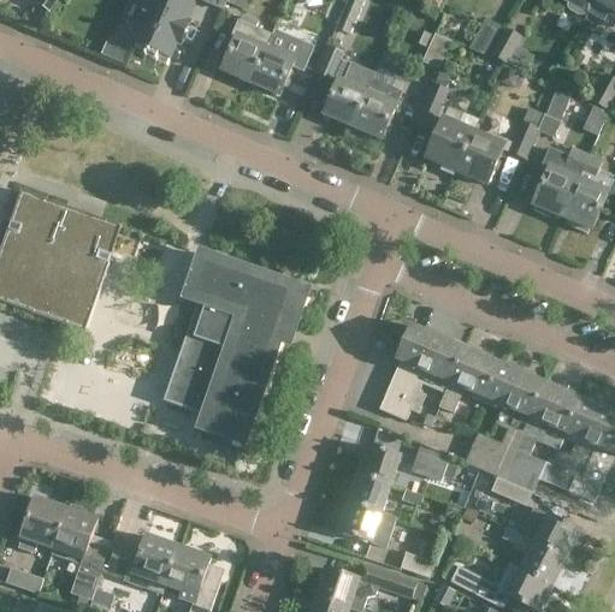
[(179,41),(189,18),(184,17),(191,1),(188,0),(149,0),(149,1),(148,1),(139,23),(140,24),(134,39),(169,54),(175,39),(179,41)]
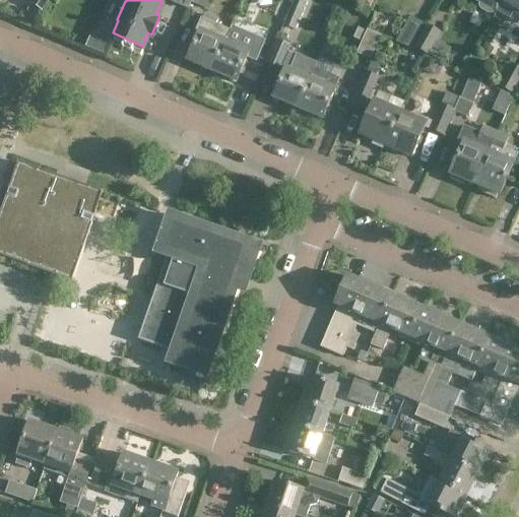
[(296,0),(285,23),(295,27),(307,0),(296,0)]
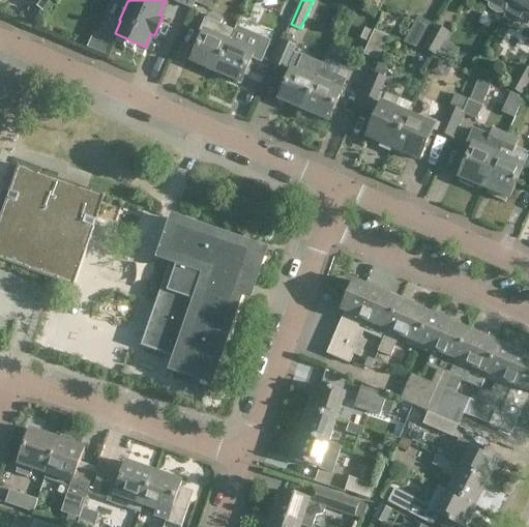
[(488,0),(487,3),(489,7),(496,11),(500,11),(503,8),(504,9),(510,0),(488,0)]
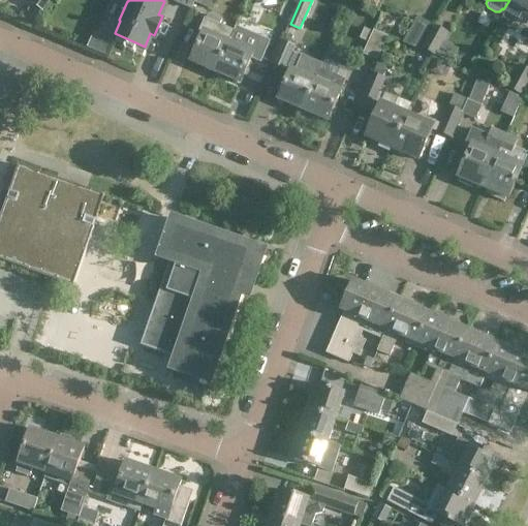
[(509,0),(503,9),(525,21),(527,14),(527,0),(509,0)]
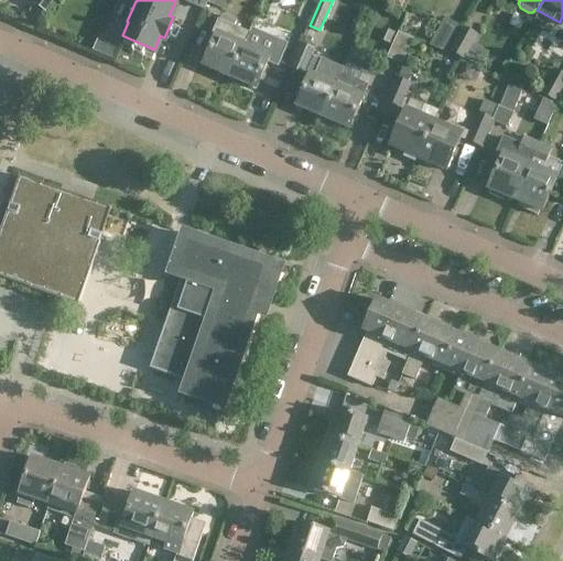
[(430,45),(444,53),(459,24),(445,15),(430,45)]
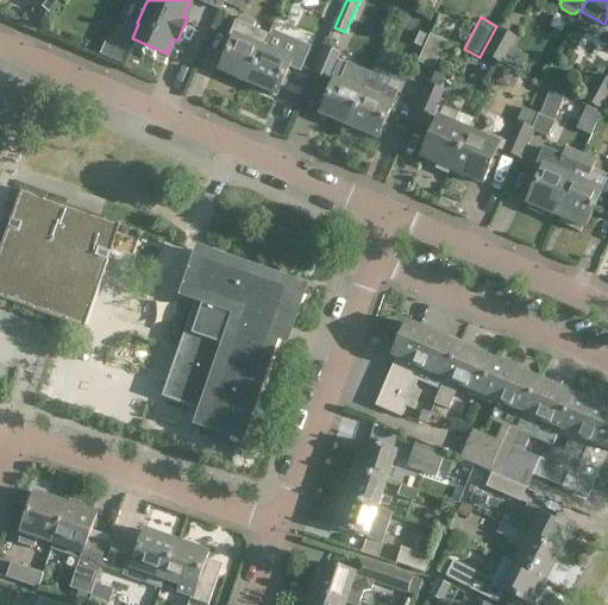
[(219,68),(248,80),(268,33),(234,19),(229,33),(233,35),(219,68)]
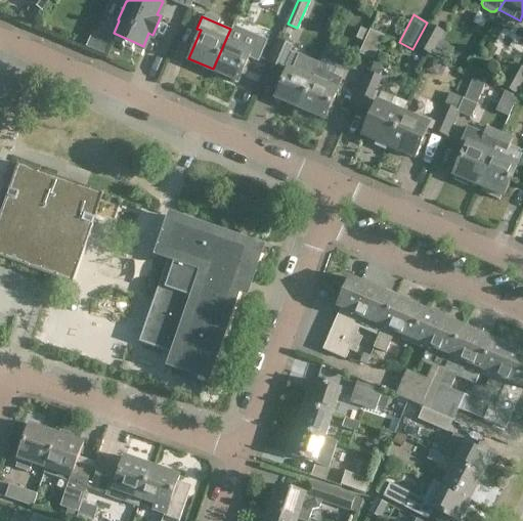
[(230,29),(213,69),(237,80),(248,55),(257,59),(265,41),(261,36),(232,24),(230,29)]
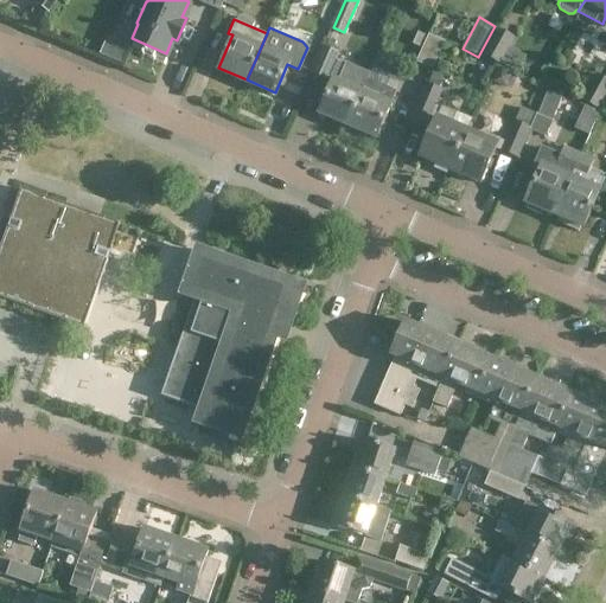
[(483,55),(499,63),(514,37),(498,27),(483,55)]
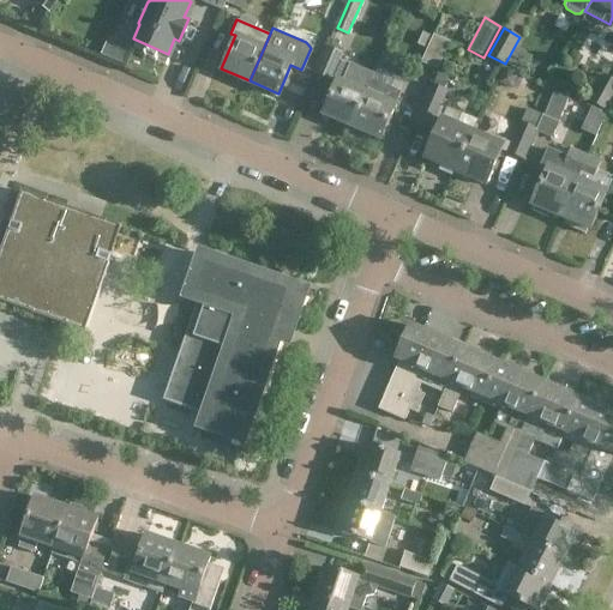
[(421,31),(416,42),(427,47),(432,35),(421,31)]
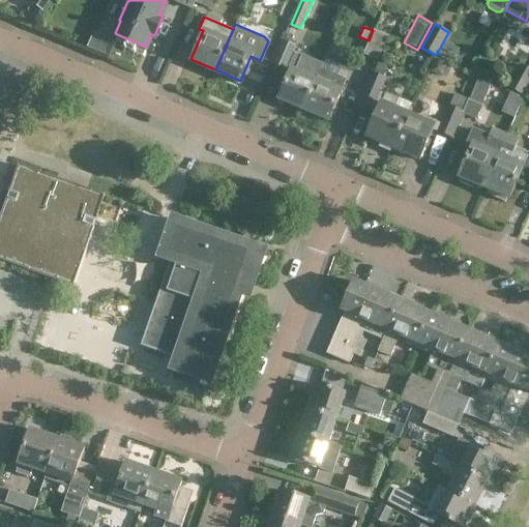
[(387,34),(373,28),(373,30),(369,40),(362,54),(377,59),(387,34)]
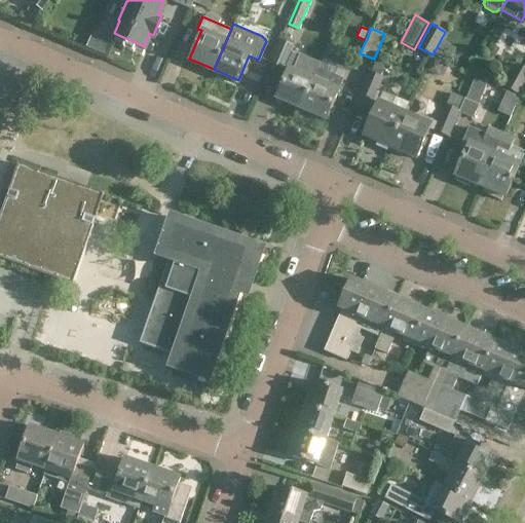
[(285,31),(282,38),(288,40),(291,33),(285,31)]
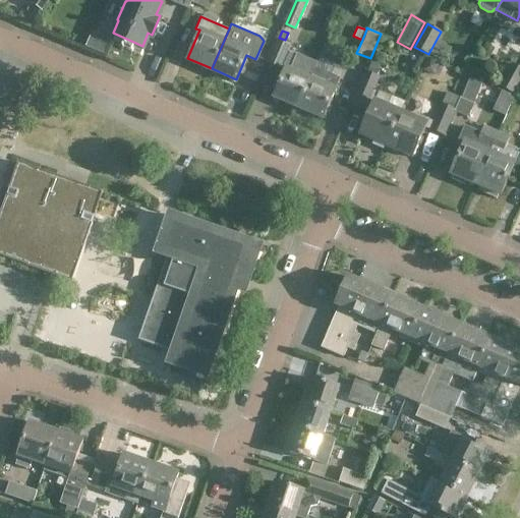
[(298,106),(315,65),(318,60),(296,51),(296,52),(287,48),(289,43),(277,38),(268,60),(280,65),(280,64),(286,67),(274,95),(298,106)]
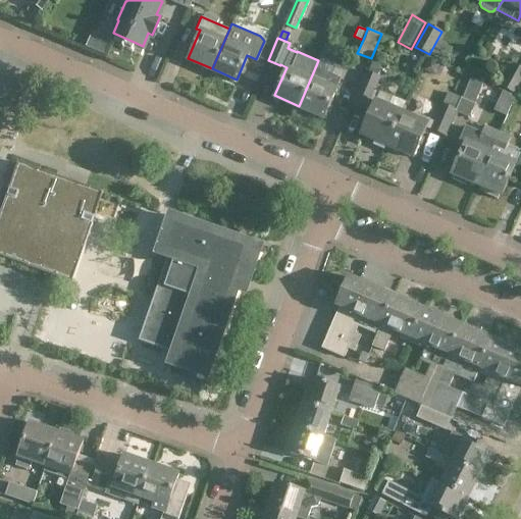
[(427,57),(423,68),(429,70),(435,68),(438,61),(427,57)]
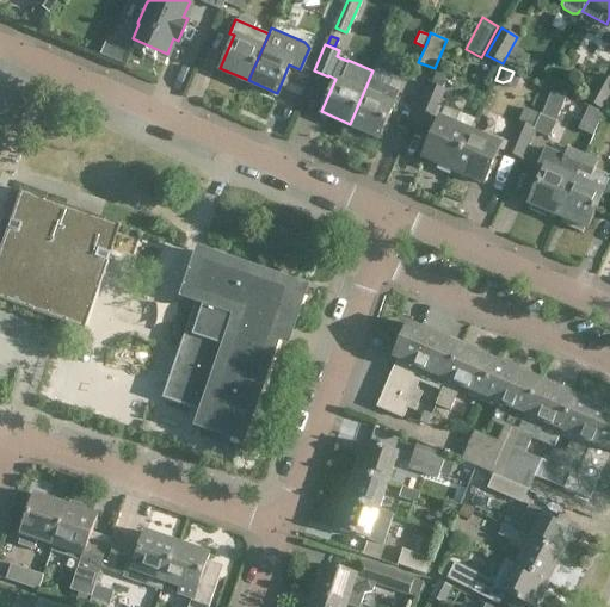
[(435,69),(430,81),(438,85),(444,73),(435,69)]
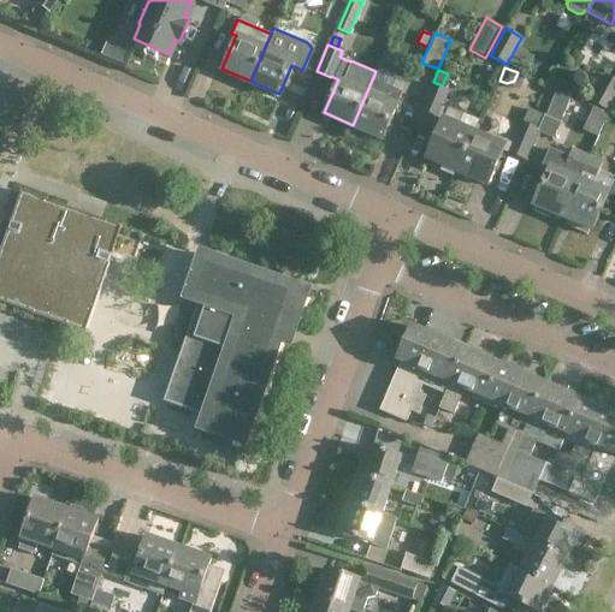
[(591,100),(607,110),(614,94),(614,78),(605,73),(591,100)]
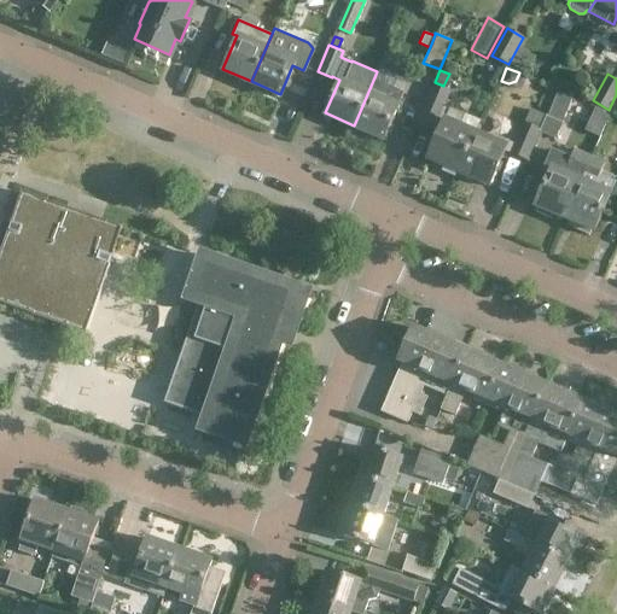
[(374,77),(354,126),(383,138),(397,104),(396,104),(402,89),(374,77)]
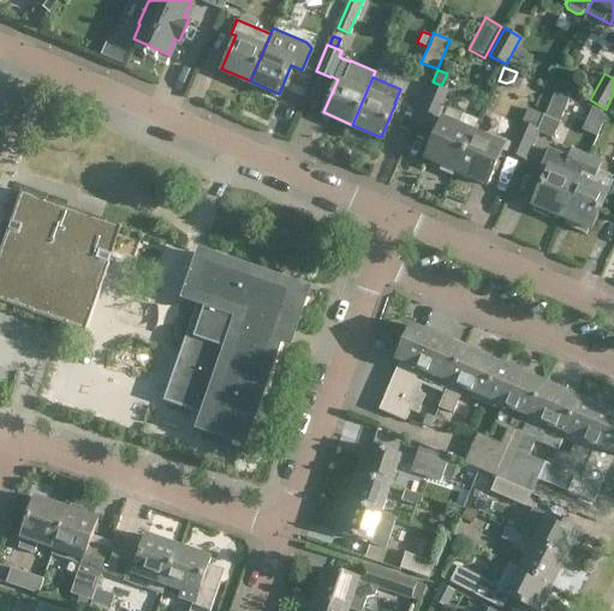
[(419,112),(415,121),(429,127),(429,126),(436,129),(424,156),(455,169),(472,130),(455,123),(458,118),(462,111),(440,102),(446,88),(441,85),(433,82),(431,82),(419,112)]
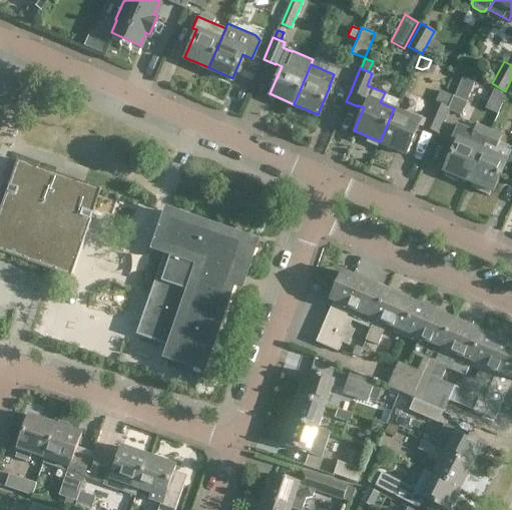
[(452,94),(447,107),(462,113),(467,101),(475,81),(463,75),(455,95),(452,94)]
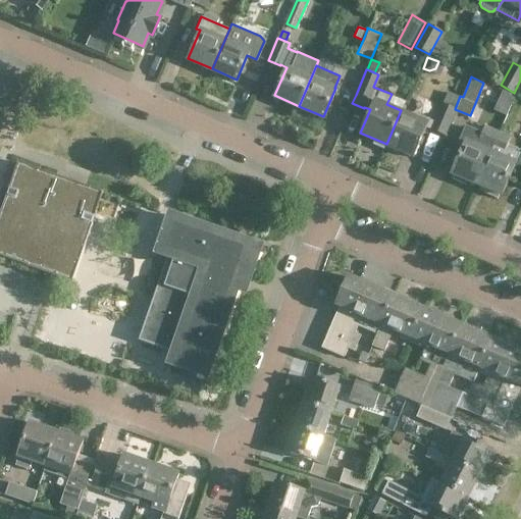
[(415,116),(401,110),(386,144),(413,155),(426,124),(431,127),(444,133),(454,107),(443,102),(434,120),(428,117),(429,117),(417,112),(415,116)]
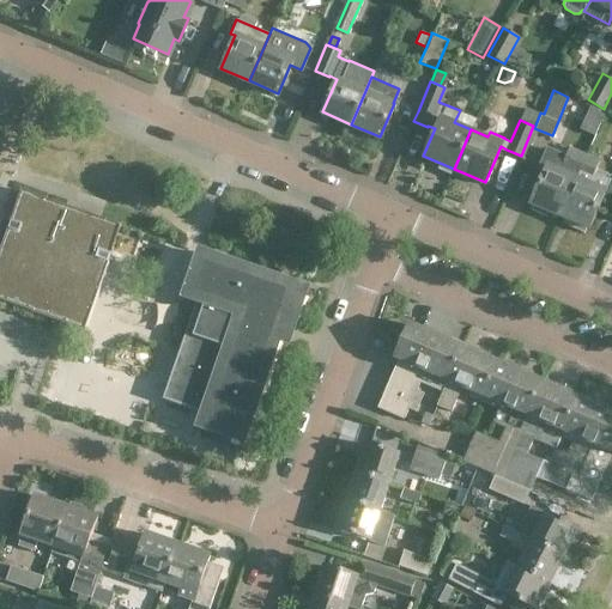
[(559,214),(574,181),(579,171),(586,153),(568,146),(564,154),(546,146),(538,168),(544,170),(529,202),(533,203),(531,208),(545,214),(547,209),(559,214)]
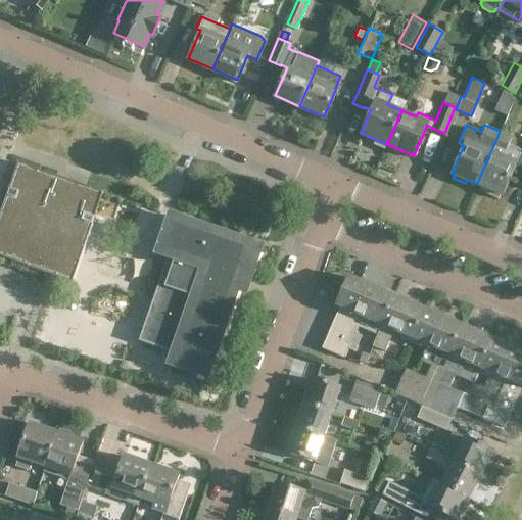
[(489,154),(477,183),(487,188),(485,191),(497,196),(500,193),(502,194),(514,166),(520,152),(506,146),(511,136),(500,131),(493,146),(489,154)]
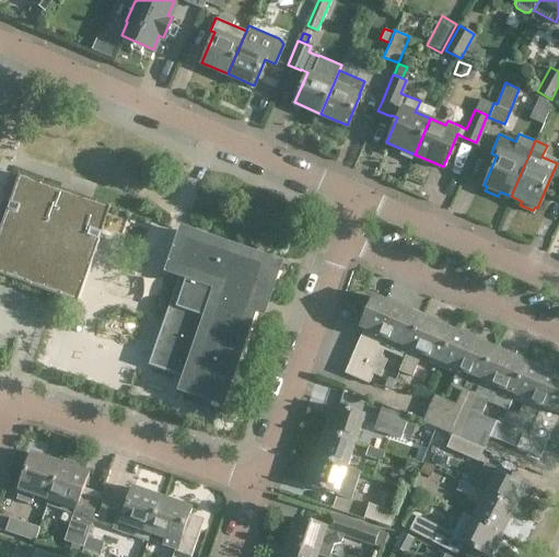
[(15,171),(0,216),(0,273),(77,300),(109,204),(15,171)]
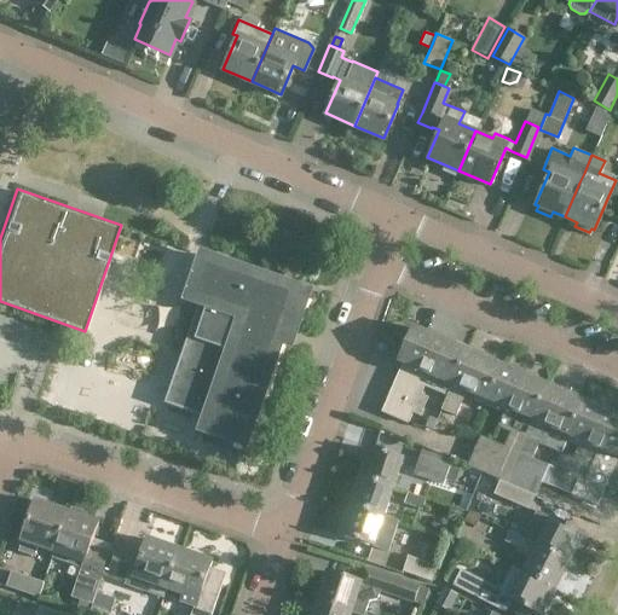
[(309,290),(201,253),(185,297),(198,302),(163,401),(204,416),(201,429),(246,444),(288,321),(290,323),(309,290)]
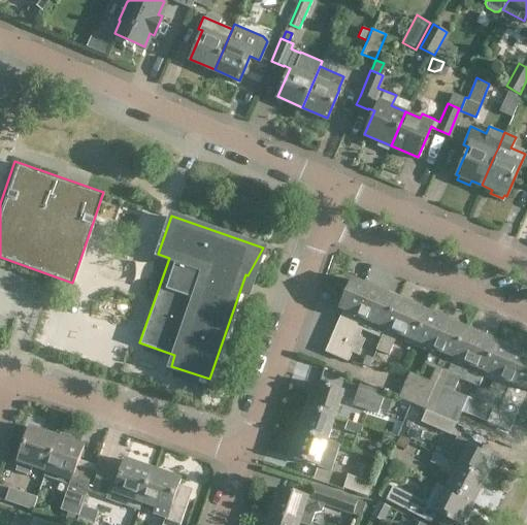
[(398,297),(353,277),(339,307),(342,308),(325,350),(347,359),(351,350),(357,352),(364,336),(358,333),(361,327),(381,336),(398,297)]
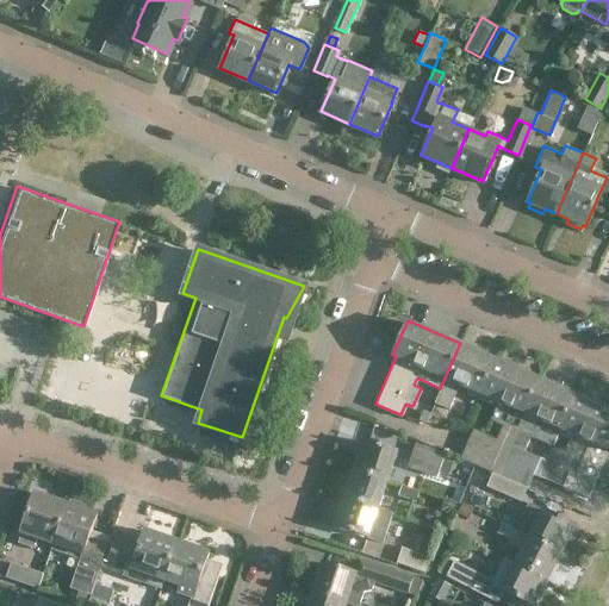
[(447,406),(458,383),(480,393),(496,358),(473,349),(472,351),(459,347),(461,343),(460,343),(440,388),(435,401),(447,406)]
